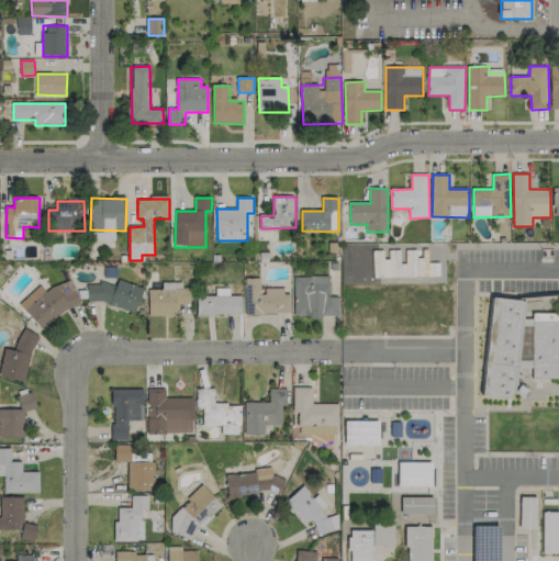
[(341,317),(341,298),(332,298),(332,277),(295,277),(295,317),(341,317)]
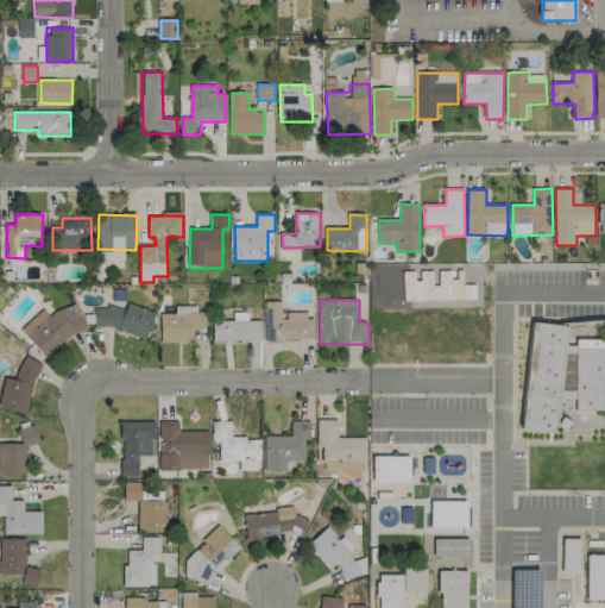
[(284,301),(266,301),(268,342),(314,340),(313,312),(285,313),(284,301)]
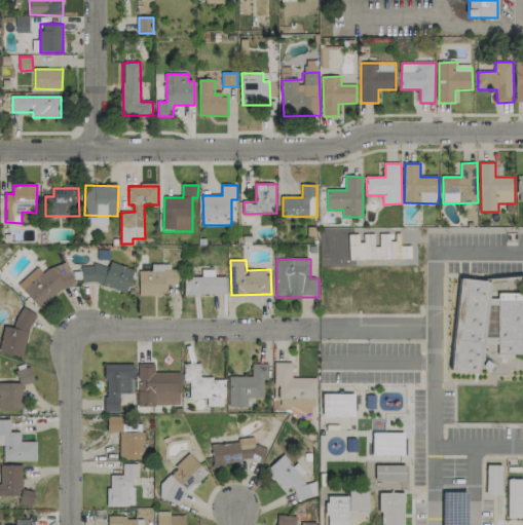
[(19,286),(42,310),(76,278),(61,262),(46,275),(38,267),(19,286)]
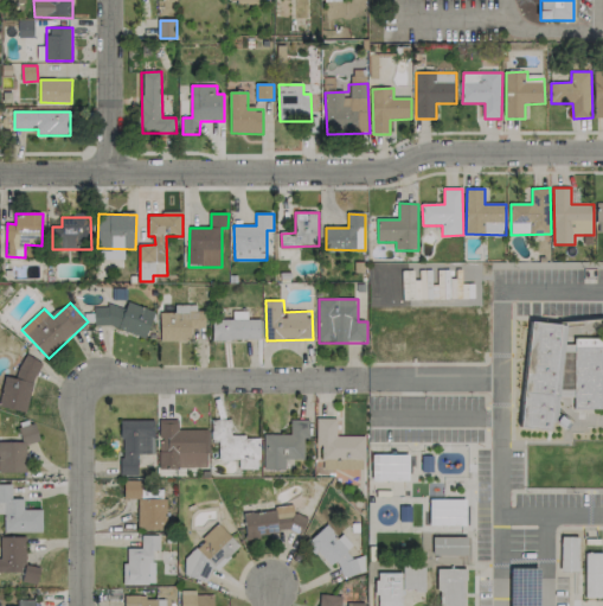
[(100,304),(94,321),(146,340),(156,312),(129,303),(126,313),(100,304)]
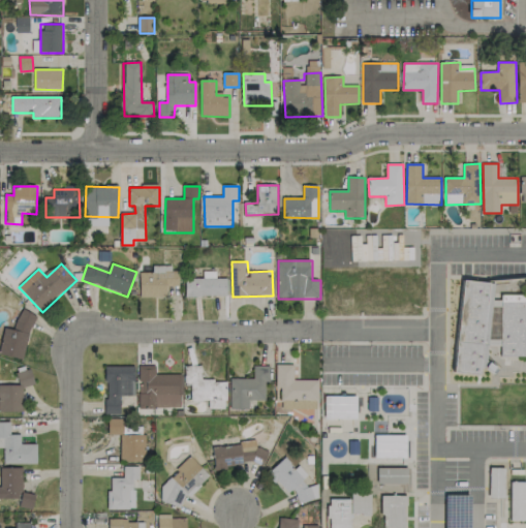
[(141,273),(141,299),(167,298),(167,287),(181,286),(180,272),(163,272),(163,267),(158,267),(159,273),(141,273)]
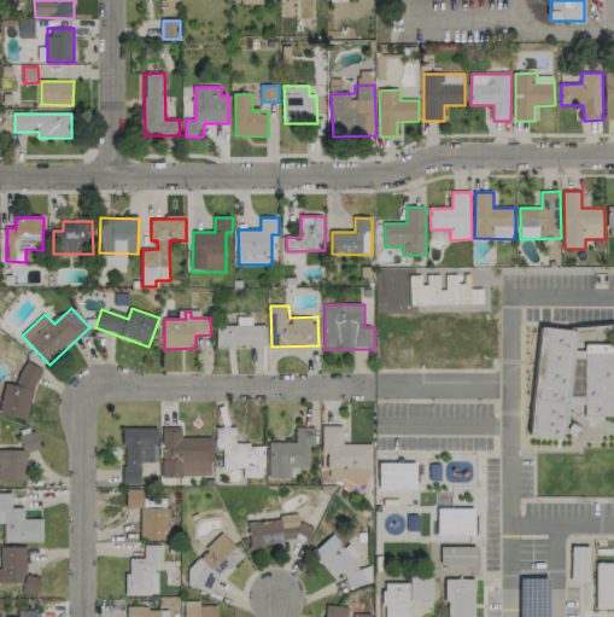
[(218,348),(267,347),(267,326),(252,326),(252,319),(244,319),(244,326),(217,326),(218,348)]
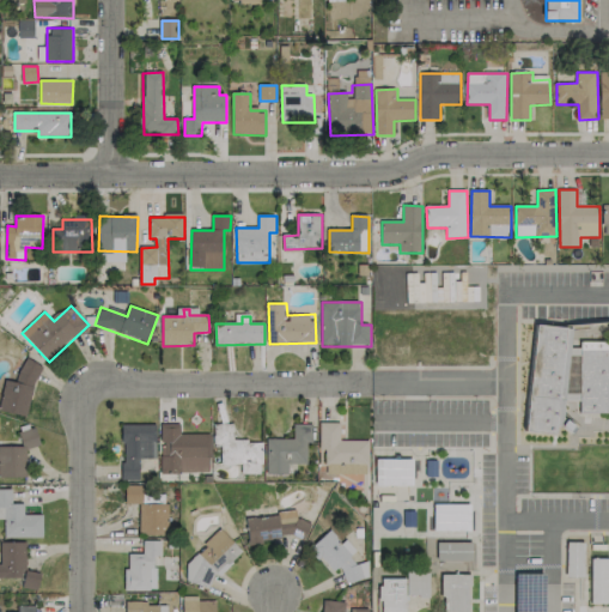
[(558,438),(560,423),(574,435),(576,425),(561,414),(572,326),(536,323),(524,430),(558,438)]
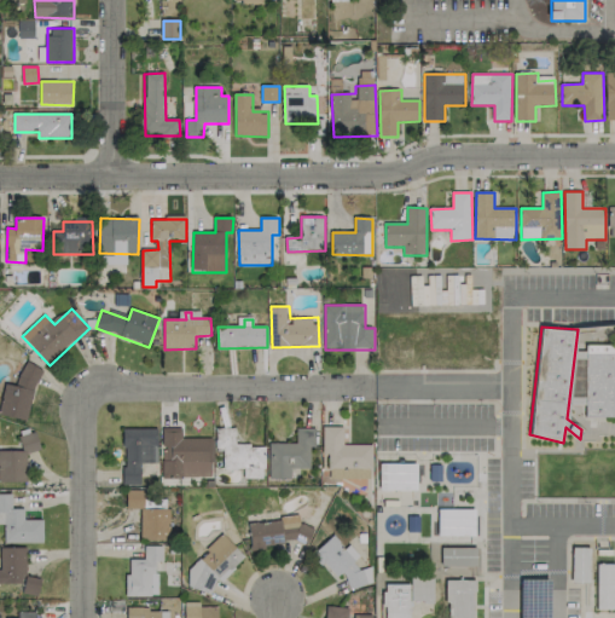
[(614,345),(584,345),(587,415),(614,415),(614,345)]
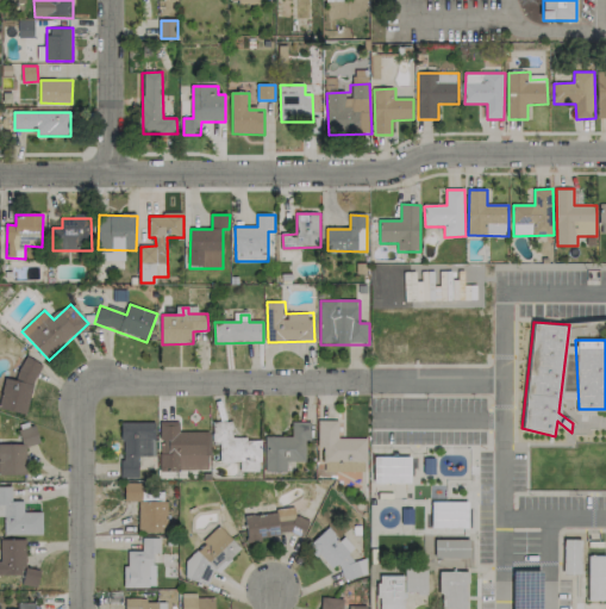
[(41,362),(24,359),(19,381),(6,379),(0,406),(0,409),(29,415),(41,362)]
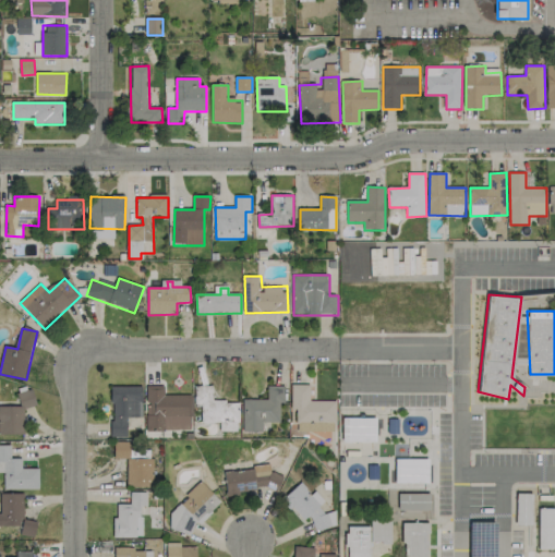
[(311,386),(293,385),(292,411),(298,411),(297,422),(337,423),(338,401),(311,401),(311,386)]
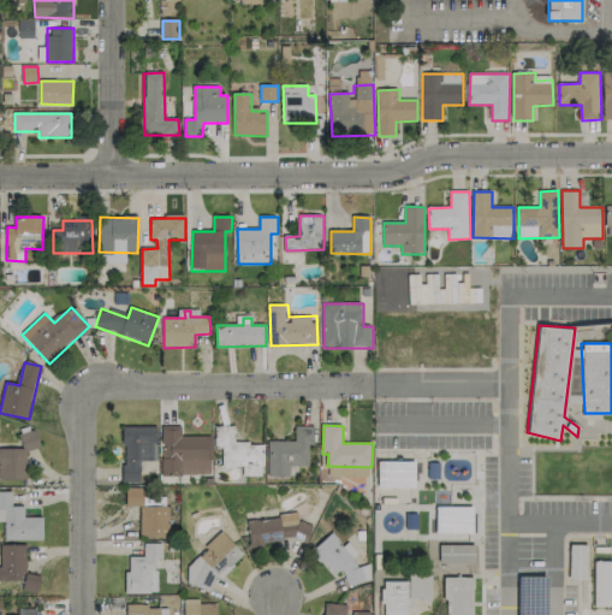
[(213,475),(212,437),(182,437),(182,426),(162,426),(162,475),(213,475)]
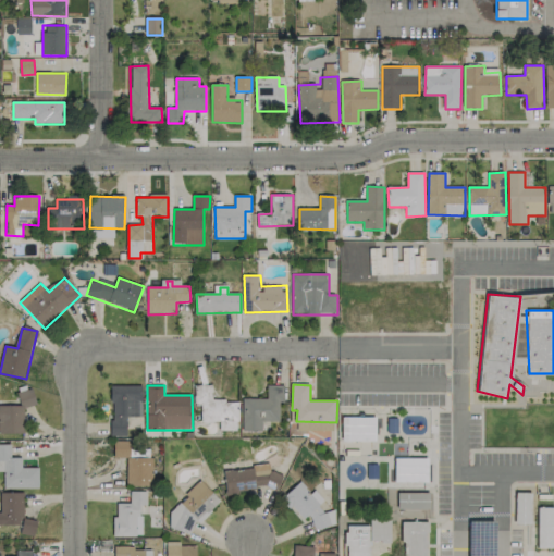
[(239,400),(212,402),(212,385),(196,385),(196,406),(202,406),(202,423),(221,422),(221,431),(239,431),(239,400)]
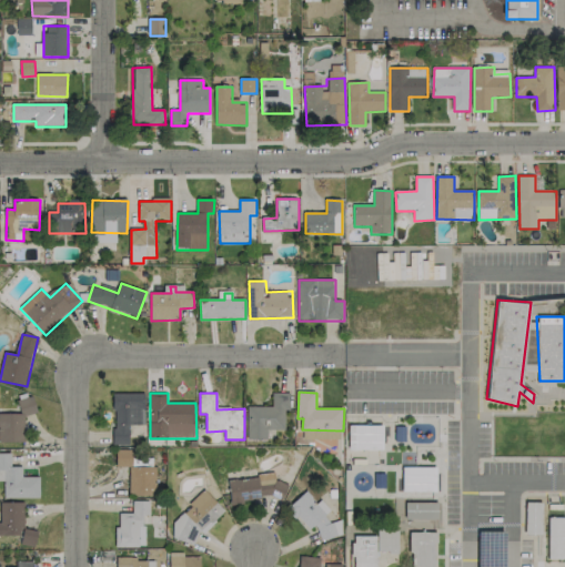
[(286,429),(286,412),(291,412),(291,394),(274,393),(273,407),(249,406),(248,439),(269,441),(269,429),(286,429)]
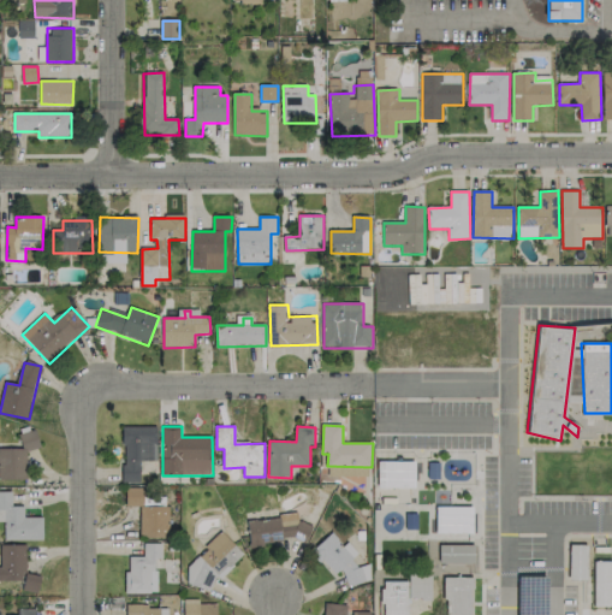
[(124,483),(141,483),(141,462),(158,462),(159,427),(125,427),(124,483)]
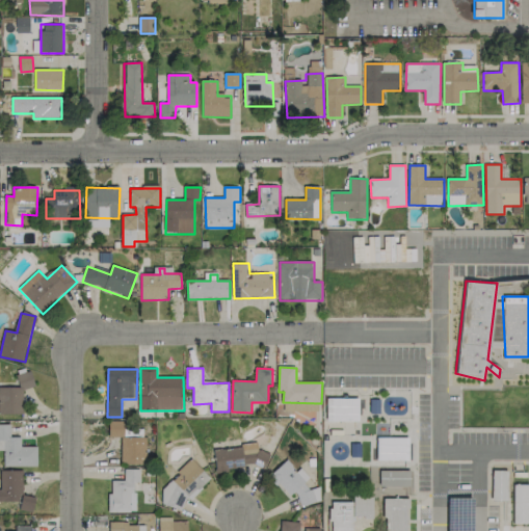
[(0,415),(23,415),(23,389),(34,389),(34,373),(19,373),(19,388),(0,387),(0,415)]
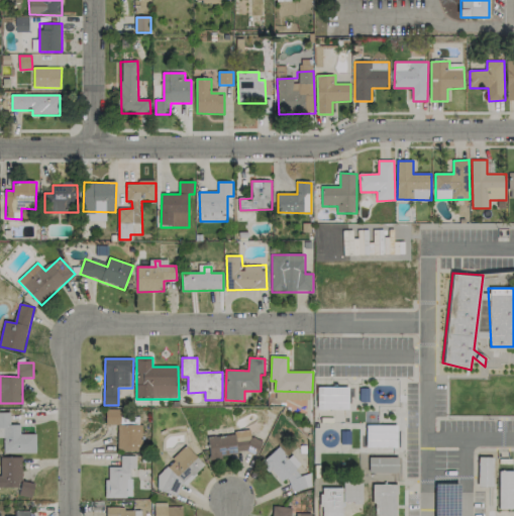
[(348,407),(348,388),(316,387),(317,408),(348,407)]
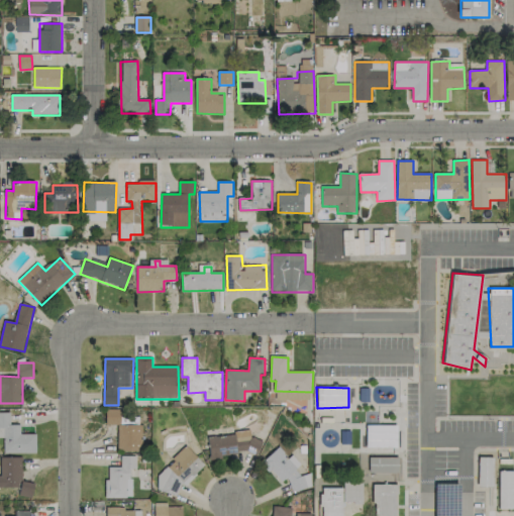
[(118,451),(141,451),(142,418),(122,418),(122,410),(107,409),(107,425),(119,425),(118,451)]
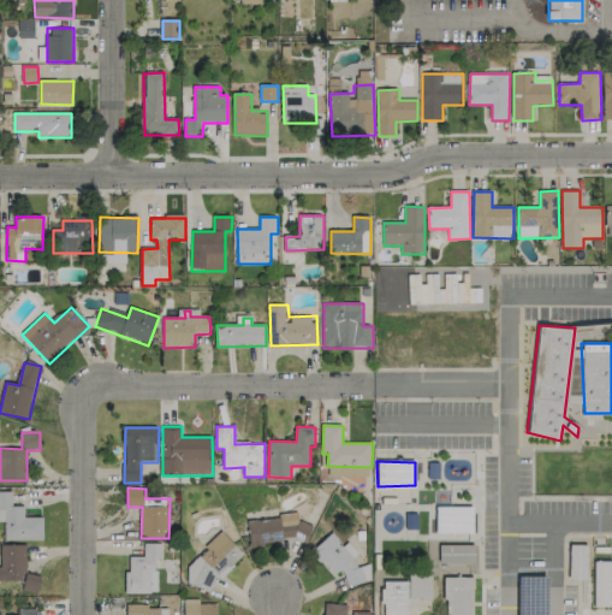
[(13,492),(0,492),(0,522),(5,522),(5,542),(45,540),(45,518),(27,518),(27,507),(13,508),(13,492)]
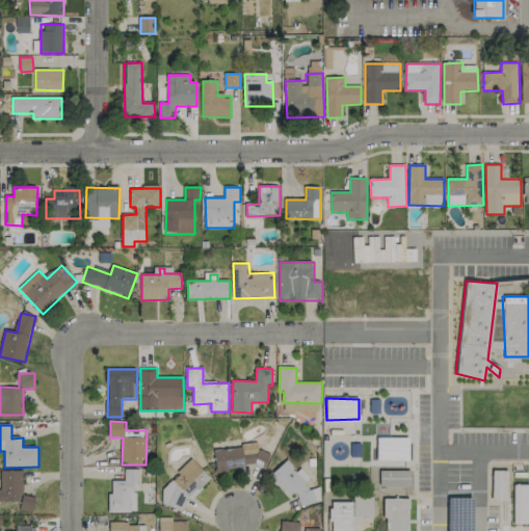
[(408,436),(378,437),(378,460),(410,458),(408,436)]
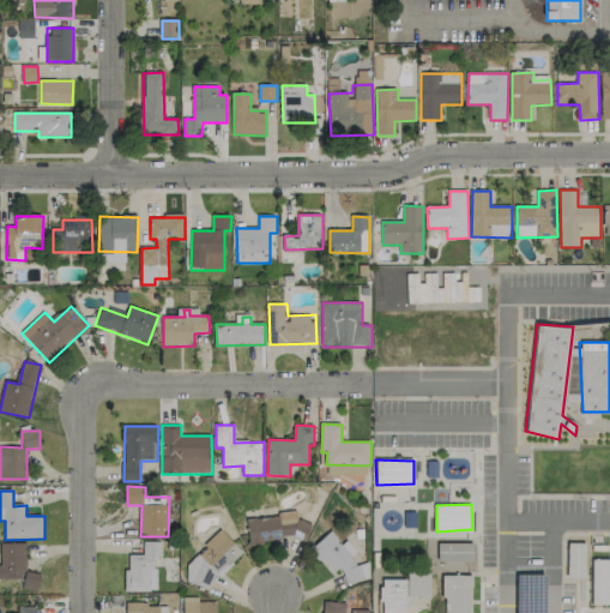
[(309,539),(308,522),(299,523),(299,515),(247,518),(249,544),(309,539)]
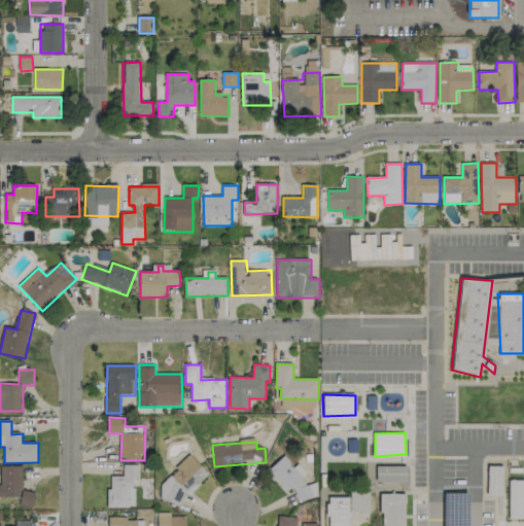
[(175,507),(210,475),(191,456),(159,487),(165,493),(163,494),(175,507)]
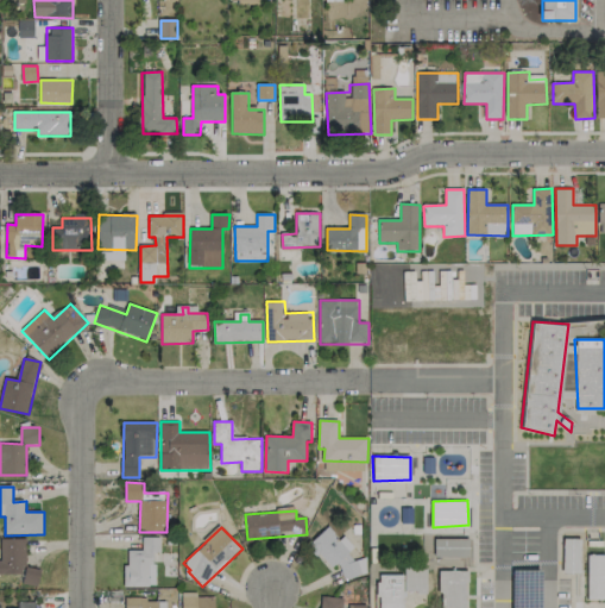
[(370,574),(366,558),(353,562),(350,551),(352,550),(350,538),(336,540),(334,532),(308,539),(313,557),(325,553),(328,568),(340,564),(345,581),(370,574)]
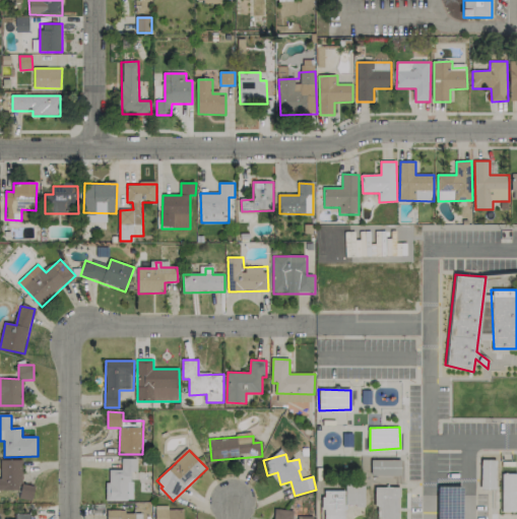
[(107,501),(133,501),(133,471),(139,471),(139,459),(123,459),(123,470),(110,470),(110,482),(107,482),(107,501)]
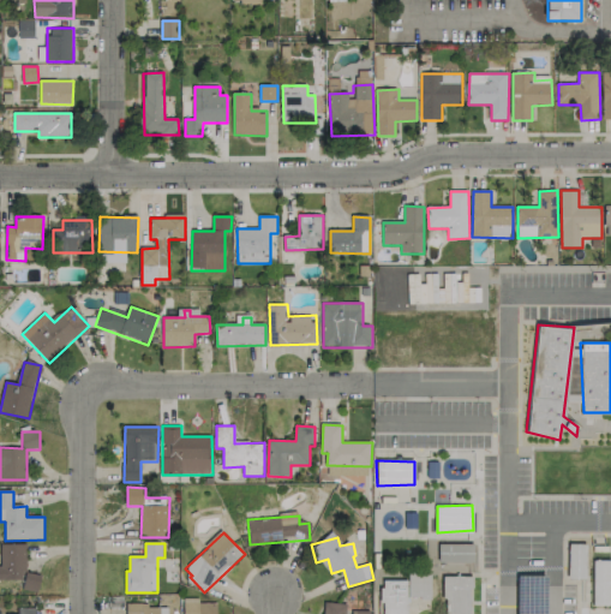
[(473,561),(473,543),(439,543),(439,561),(473,561)]
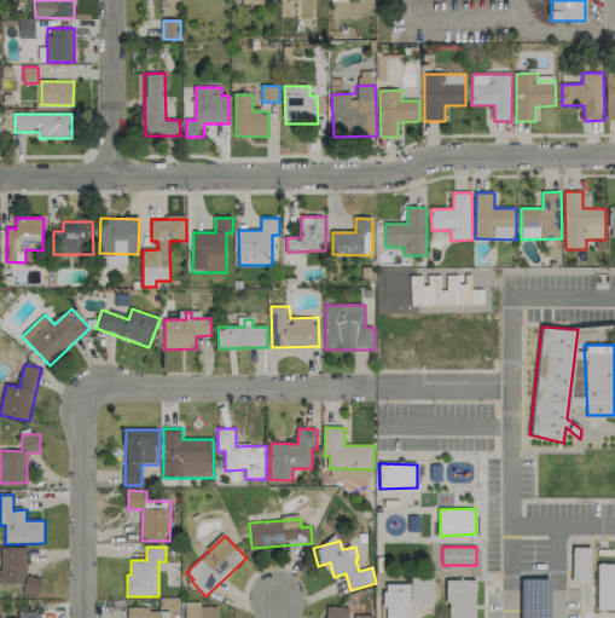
[(0,583),(25,584),(25,595),(40,595),(40,578),(28,578),(28,548),(3,548),(1,571),(0,570),(0,583)]
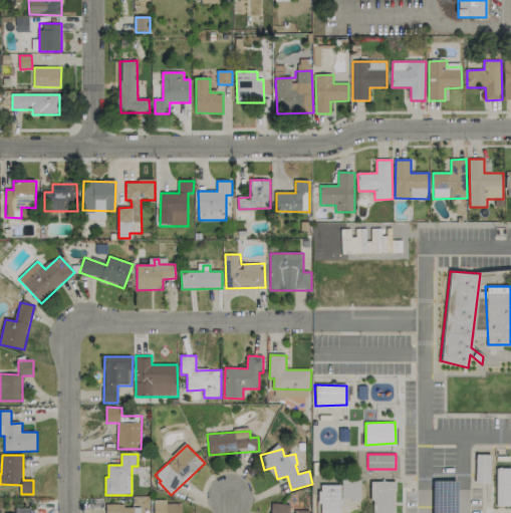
[(497,506),(510,506),(510,469),(498,469),(497,506)]
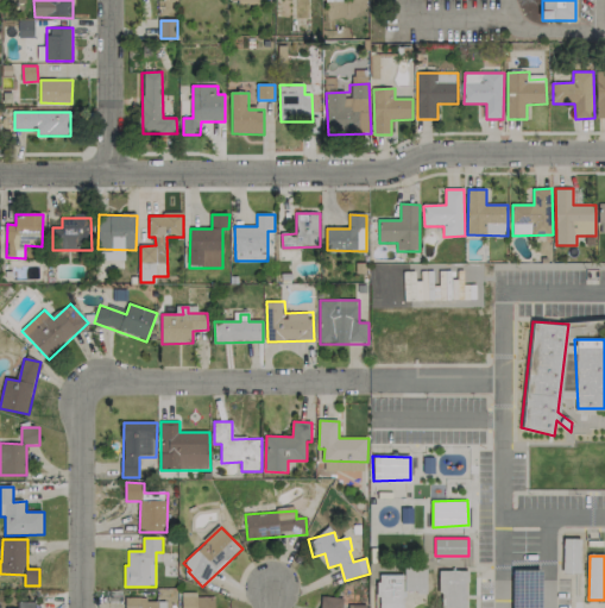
[(428,568),(405,568),(405,594),(428,594),(428,568)]
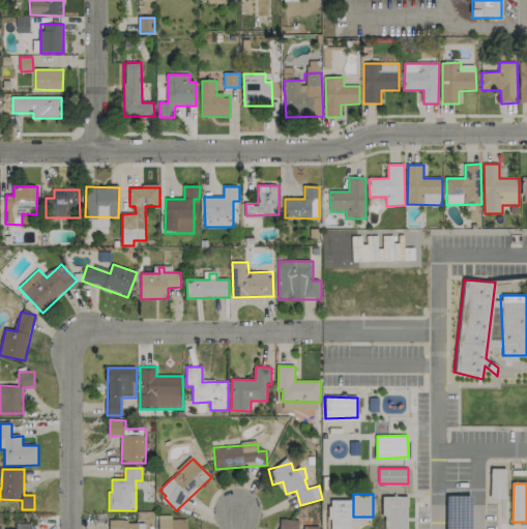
[(407,496),(407,505),(405,505),(405,528),(384,528),(384,515),(382,516),(382,496),(407,496)]
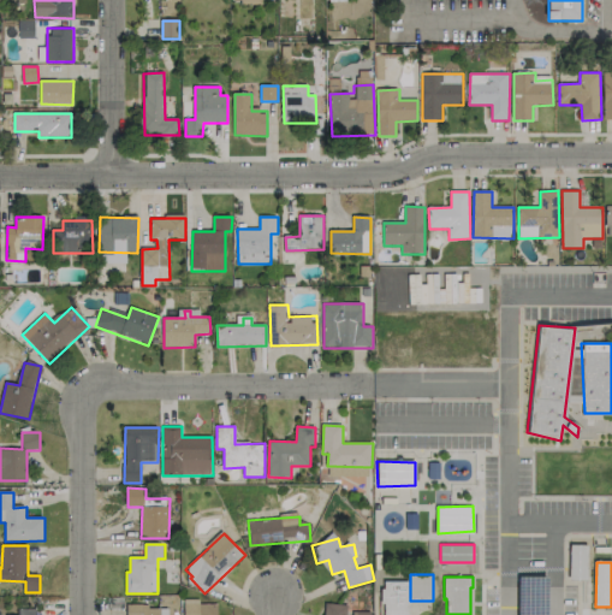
[(408,614),(408,581),(385,580),(384,589),(381,589),(381,603),(384,603),(384,614),(408,614)]
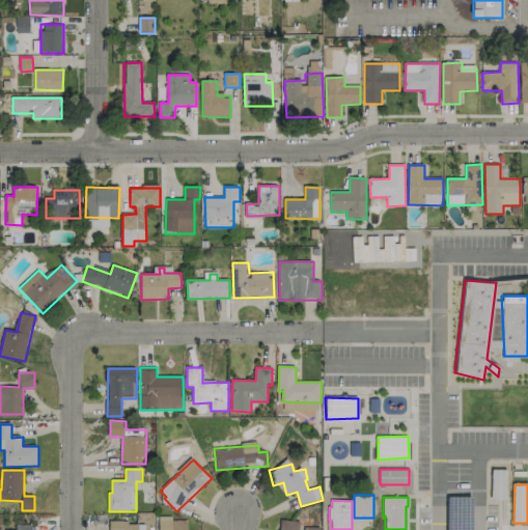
[(188,529),(189,521),(172,521),(172,517),(160,517),(159,529),(188,529)]
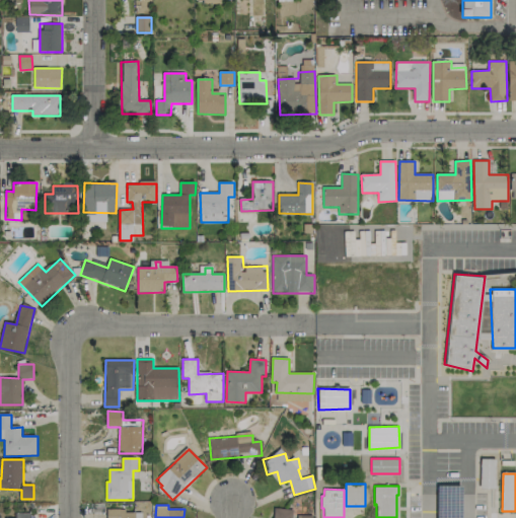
[(293,517),(293,509),(274,509),(273,517),(293,517)]
